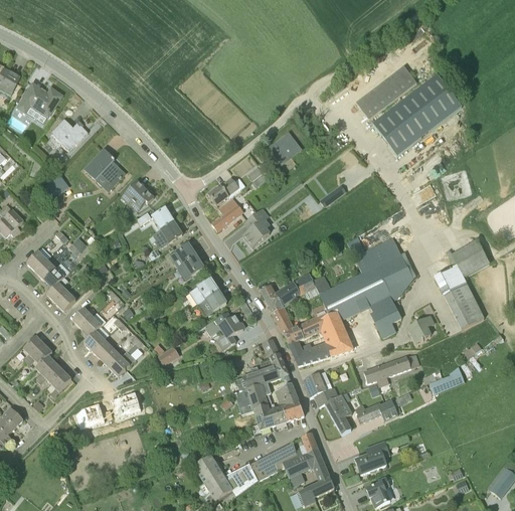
[(0,94),(8,98),(12,92),(19,76),(3,67),(4,66),(0,63),(0,94)]
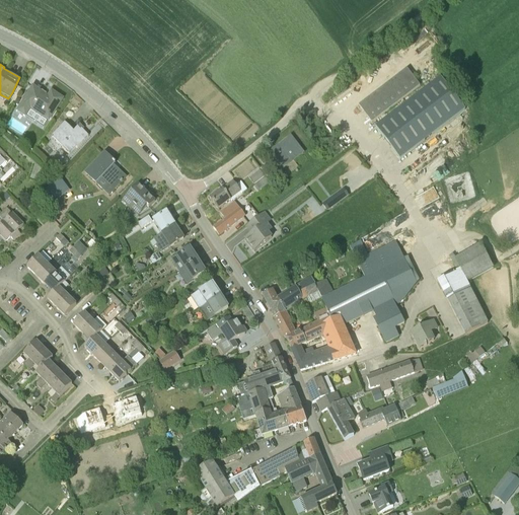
[(372,119),(420,82),(408,65),(359,102),(372,119)]
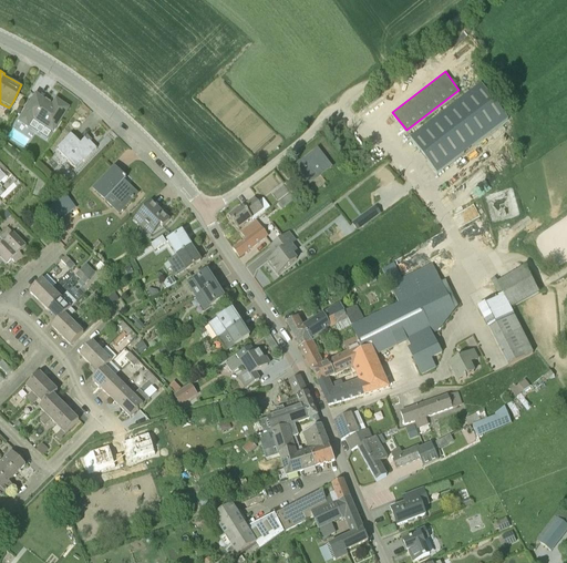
[(437,171),(508,116),(482,81),(411,135),(437,171)]
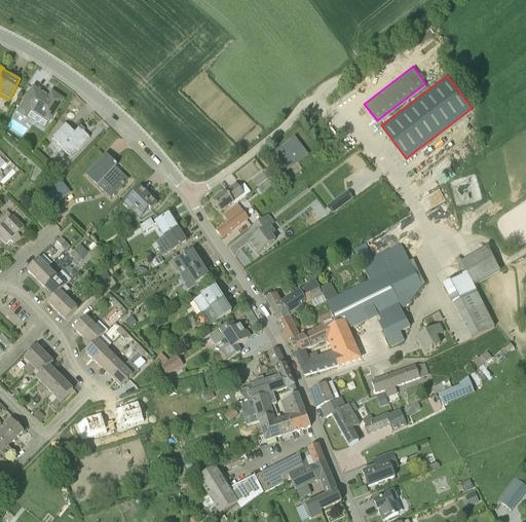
[(49,119),(60,103),(64,97),(51,88),(47,95),(32,84),(16,109),(25,115),(30,107),(49,119)]
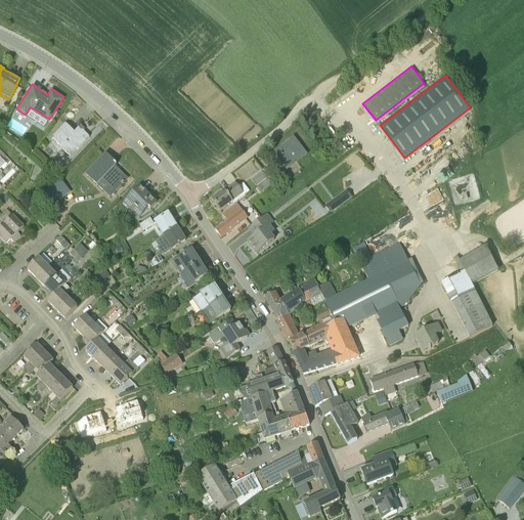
[(74,129),(64,121),(51,134),(70,152),(77,144),(78,146),(89,134),(81,127),(80,128),(77,125),(74,129)]
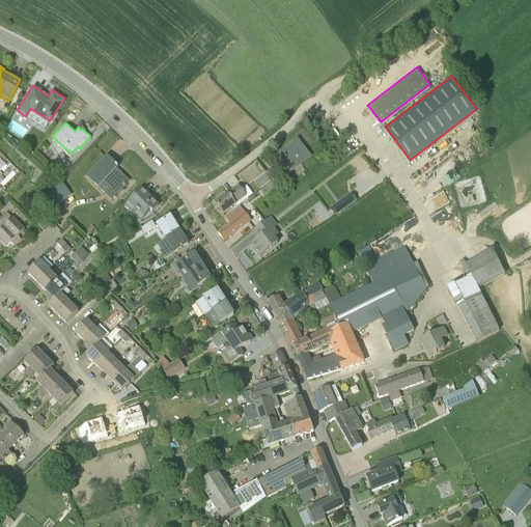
[(288,169),(310,153),(298,136),(276,153),(288,169)]
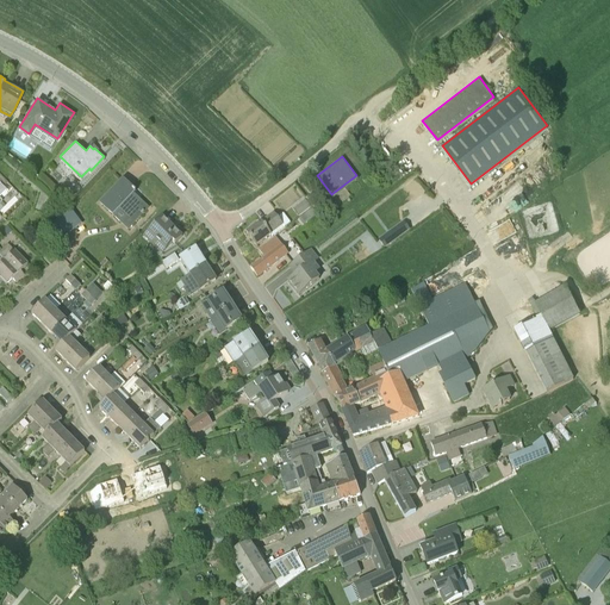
[(135,189),(136,188),(123,175),(100,199),(114,213),(120,207),(134,219),(148,205),(137,195),(136,195),(135,194),(132,191),(135,188),(135,189)]
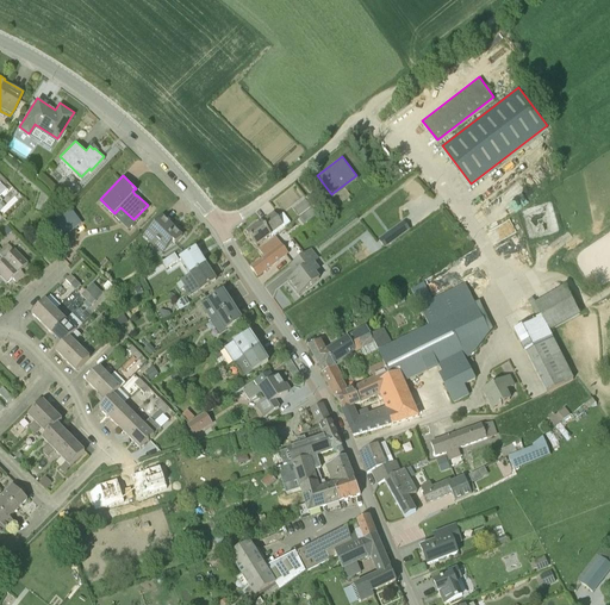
[(318,212),(325,206),(313,189),(306,194),(318,212)]
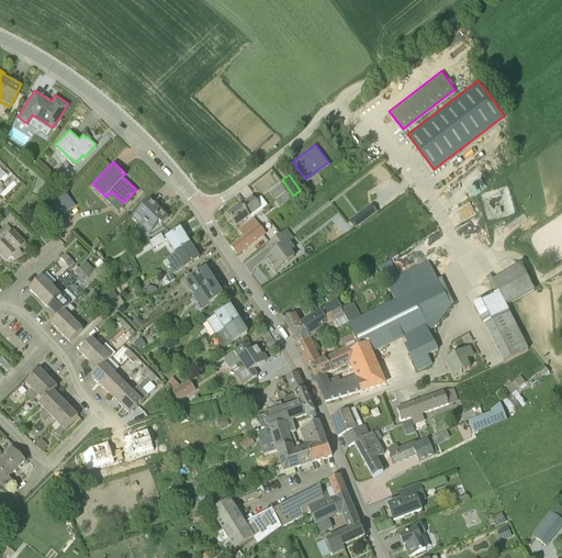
[(274,187),(279,192),(287,187),(282,181),(274,187)]
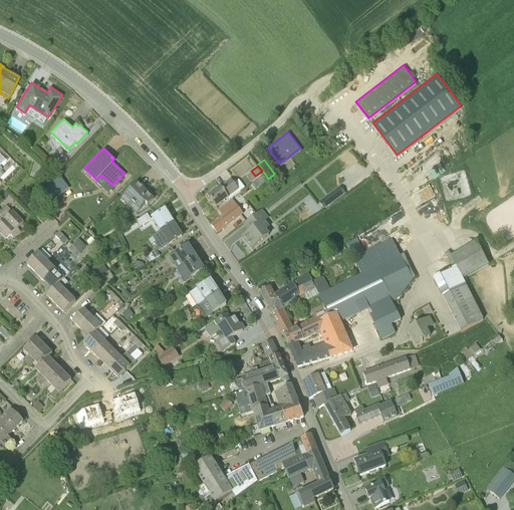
[(263,172),(257,177),(261,182),(266,177),(263,172)]
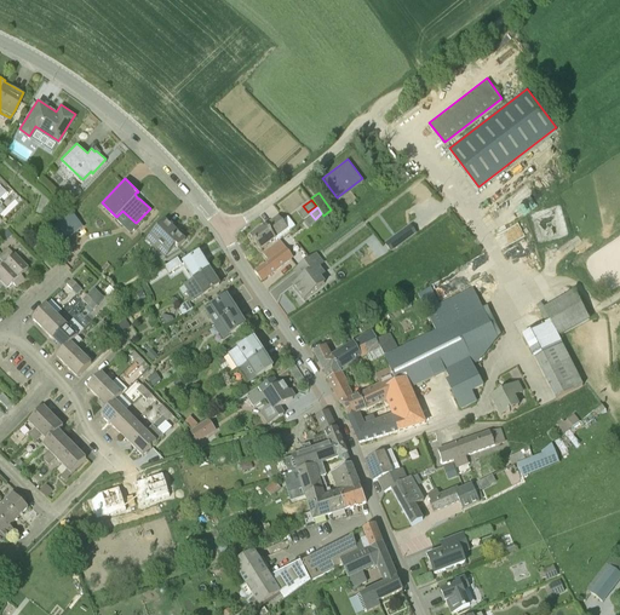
[(65,235),(76,226),(82,223),(72,208),(55,222),(59,226),(65,235)]
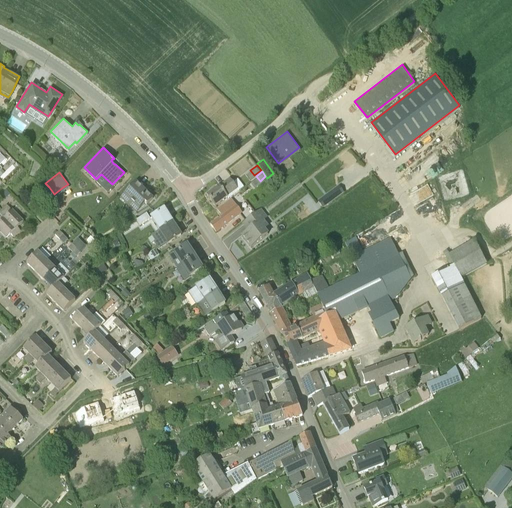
[(238,186),(230,175),(220,183),(219,182),(207,192),(215,203),(228,194),(228,193),(238,186)]
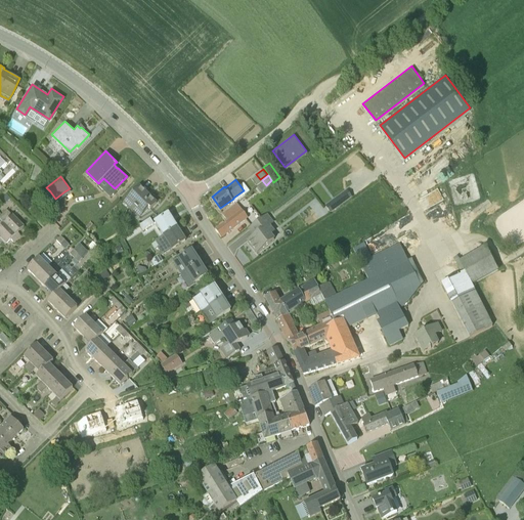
[(150,206),(157,200),(156,199),(156,197),(155,196),(154,195),(151,195),(139,183),(124,200),(130,206),(134,202),(143,210),(148,205),(150,206)]
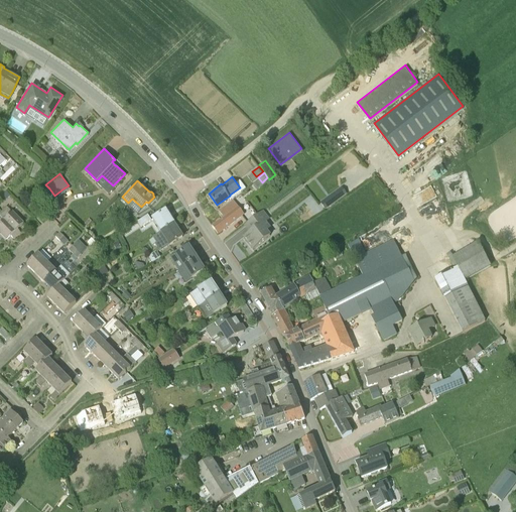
[(326,207),(347,190),(342,183),(320,200),(326,207)]
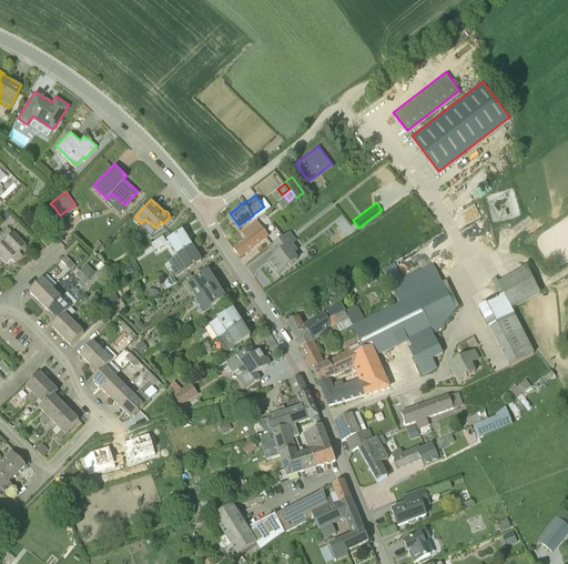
[(345,217),(340,220),(348,233),(354,229),(345,217)]
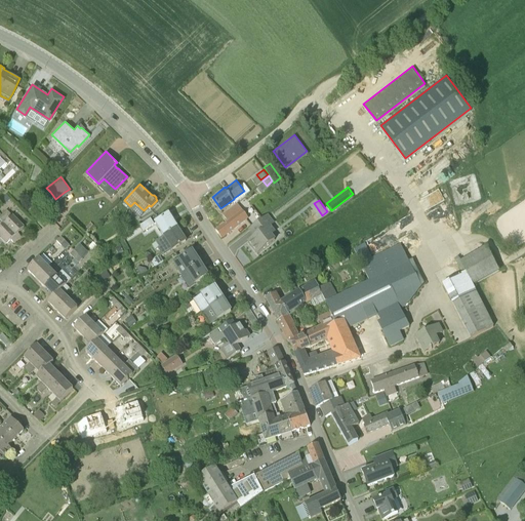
[(253,209),(247,201),(241,206),(237,201),(224,212),(228,218),(215,228),(221,236),(247,214),(253,209)]
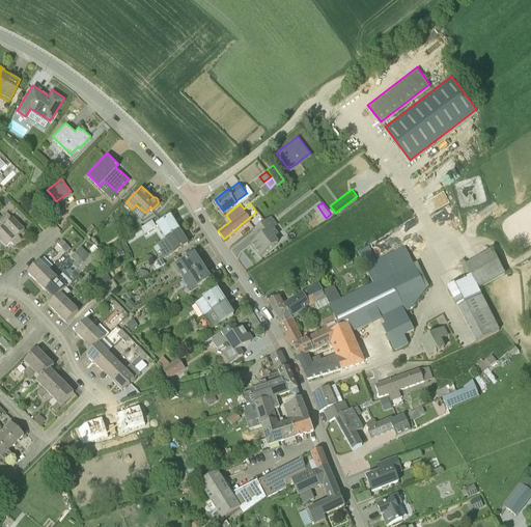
[(1,215),(0,215),(0,221),(18,240),(21,237),(18,232),(23,227),(11,216),(6,210),(1,215)]
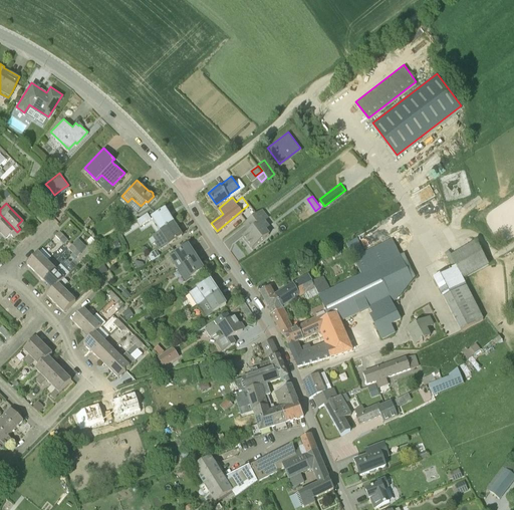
[(161,228),(173,220),(169,215),(170,214),(165,207),(153,215),(161,228)]
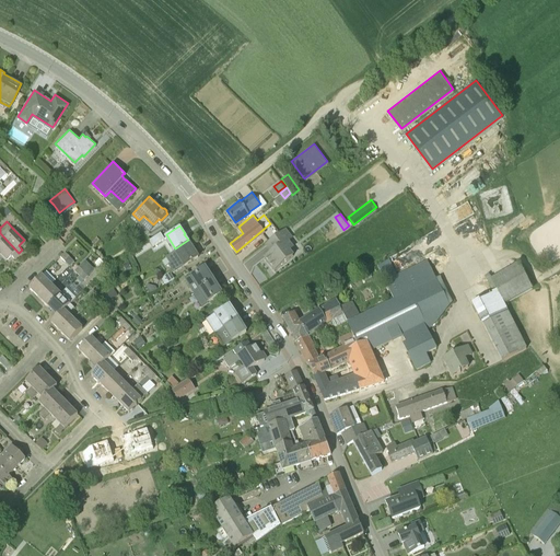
[(267,241),(272,248),(265,255),(275,267),(293,253),(289,247),(293,245),(288,238),(292,235),(286,227),(267,241)]
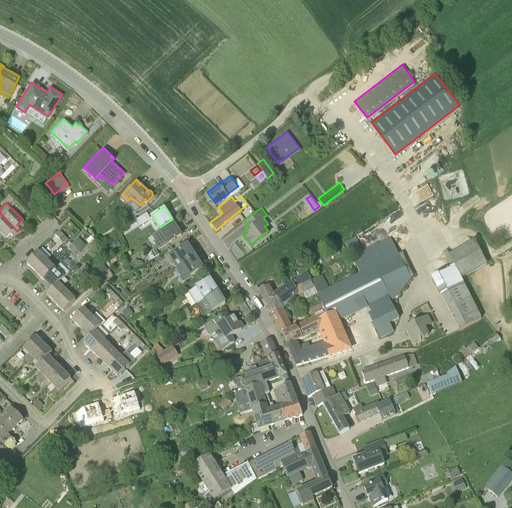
[(140,222),(150,215),(147,210),(137,217),(140,222)]
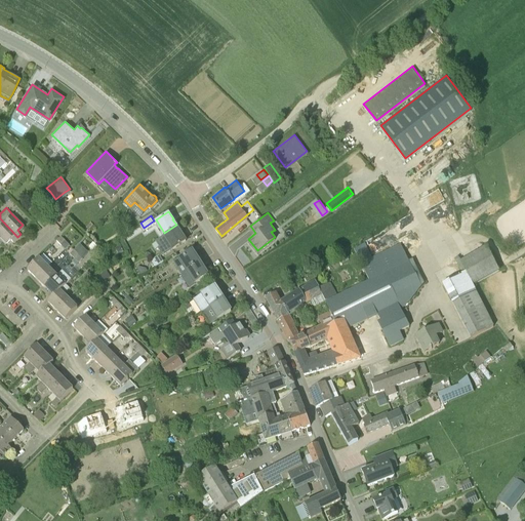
[(13,240),(17,237),(0,218),(0,237),(5,242),(10,237),(13,240)]
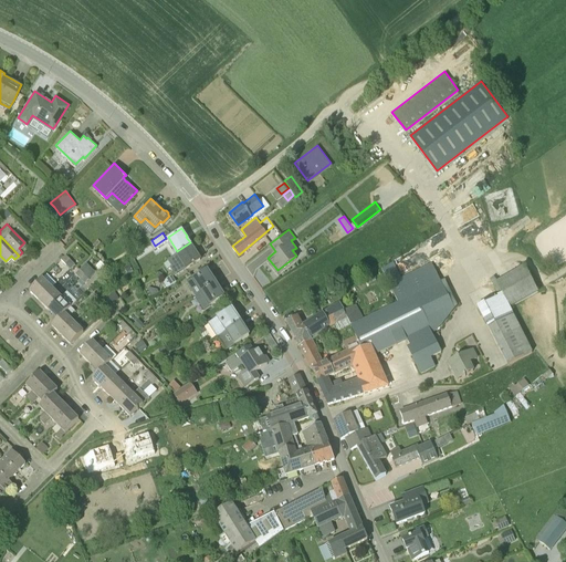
[(195,249),(190,242),(177,251),(168,257),(173,263),(170,264),(176,273),(194,261),(195,260),(200,257),(196,249),(195,249)]
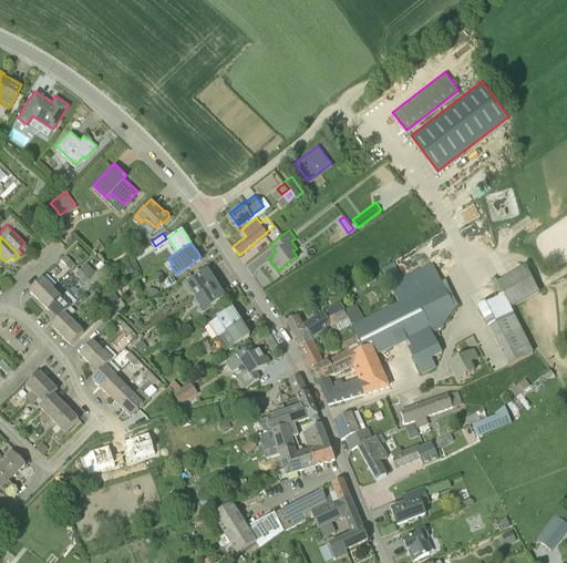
[(64,254),(61,257),(65,262),(70,266),(75,262),(71,257),(65,253),(64,254)]
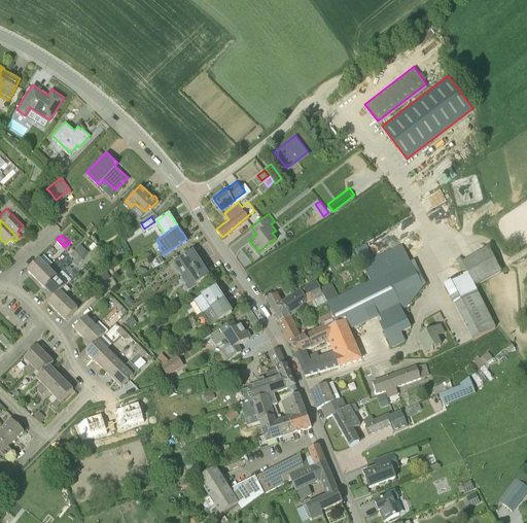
[(90,245),(96,250),(100,246),(94,241),(90,245)]
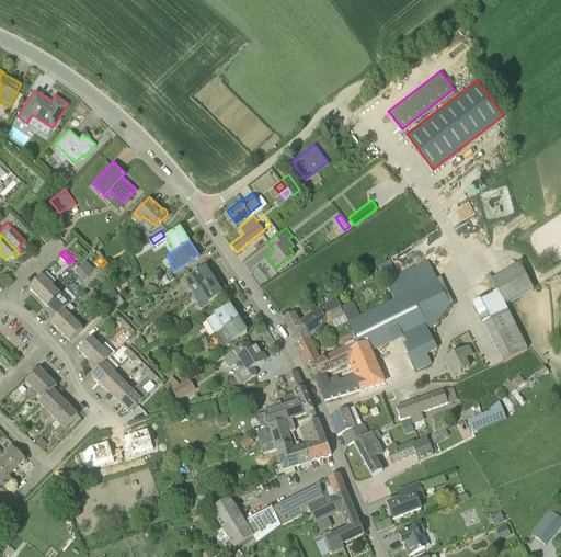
[(387,277),(397,272),(390,257),(380,262),(387,277)]
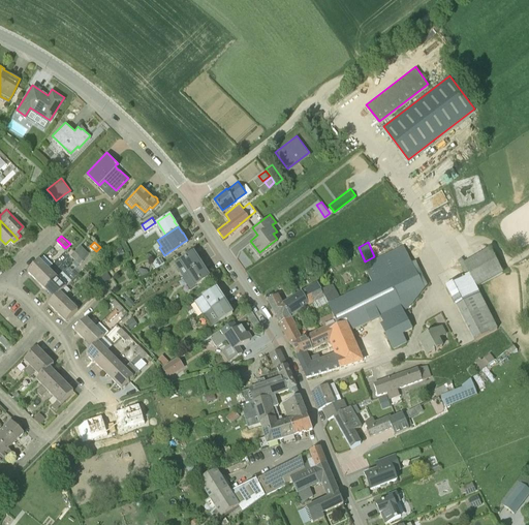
[(80,253),(74,257),(80,261),(84,257),(81,255),(87,249),(81,243),(74,249),(80,253)]
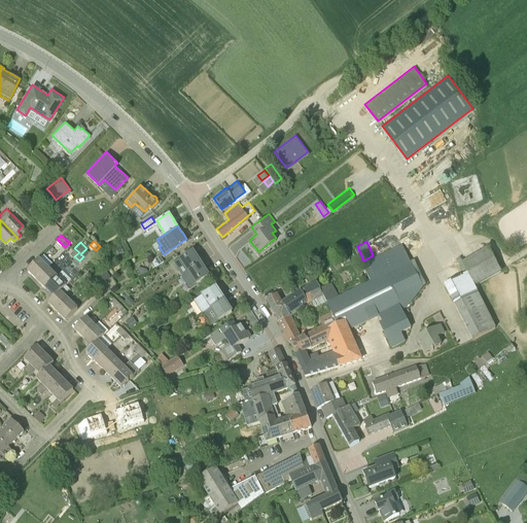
[(386,271),(411,258),(401,242),(362,260),(372,278),(386,271)]
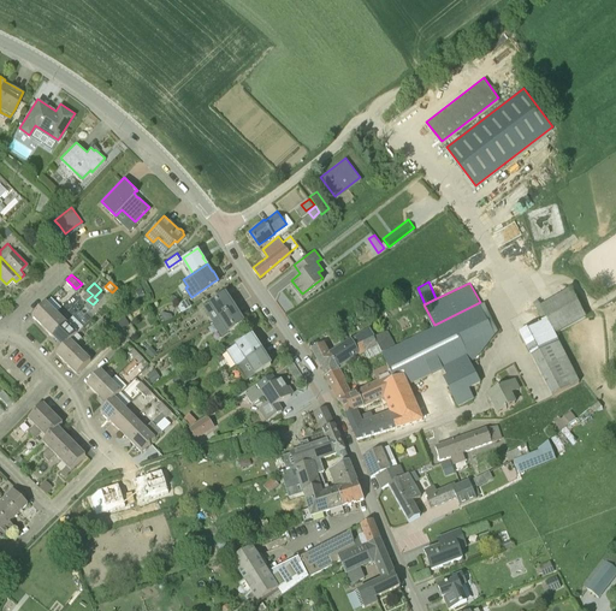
[(546,315),(555,332),(585,314),(569,285),(543,301),(539,303),(546,315)]
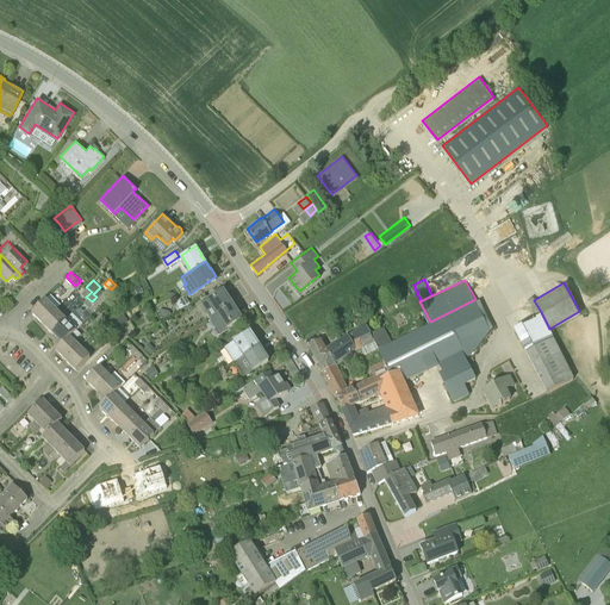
[(86,287),(81,292),(86,297),(88,294),(92,292),(86,287)]
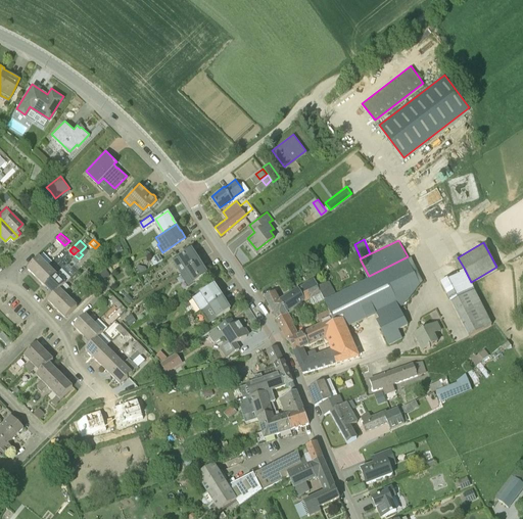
[(182,261),(186,267),(199,258),(191,246),(178,254),(179,254),(173,258),(177,265),(182,261)]
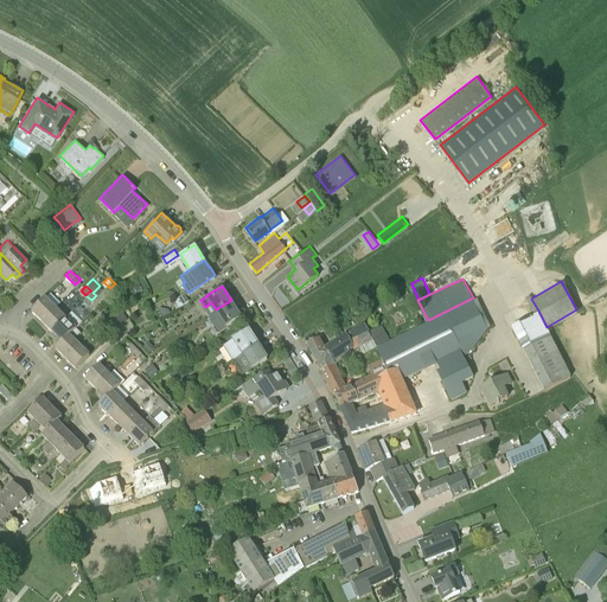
[(50,290),(32,308),(36,312),(43,319),(56,306),(61,301),(50,290)]
